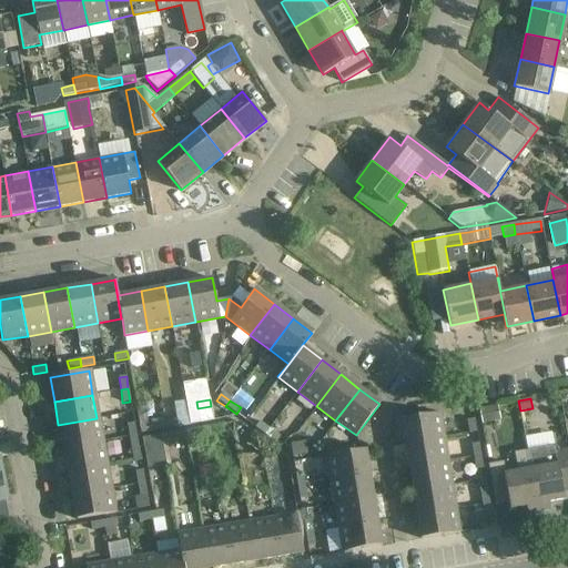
[(166,429),(165,423),(149,425),(146,414),(154,413),(152,402),(138,404),(140,416),(138,417),(140,434),(166,429)]
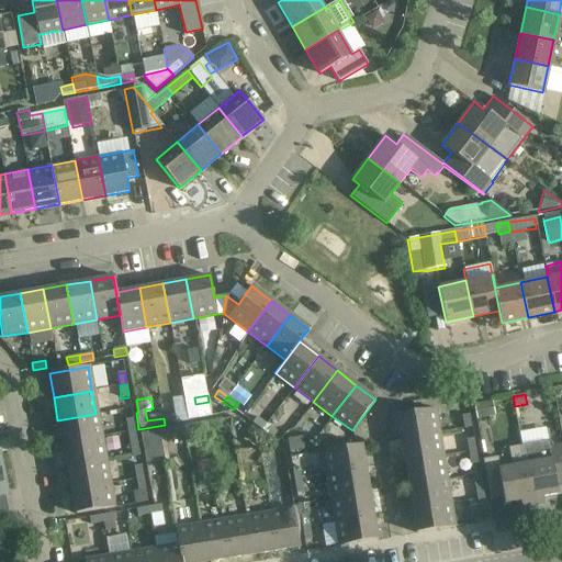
[(164,418),(165,425),(187,422),(183,398),(172,401),(175,416),(164,418)]
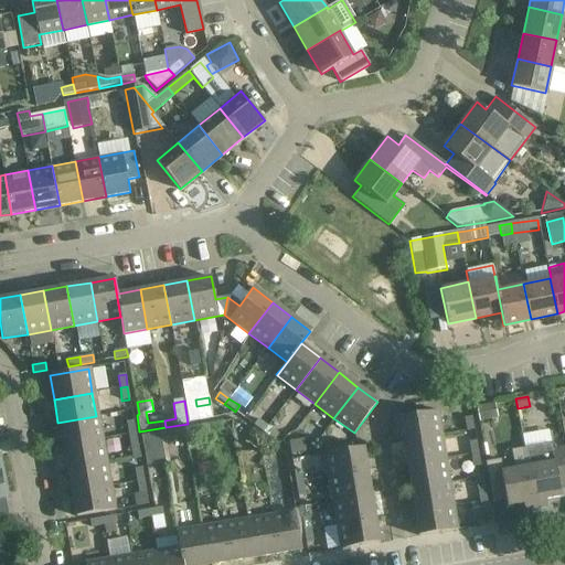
[(494,403),(476,406),(479,423),(498,418),(494,403)]
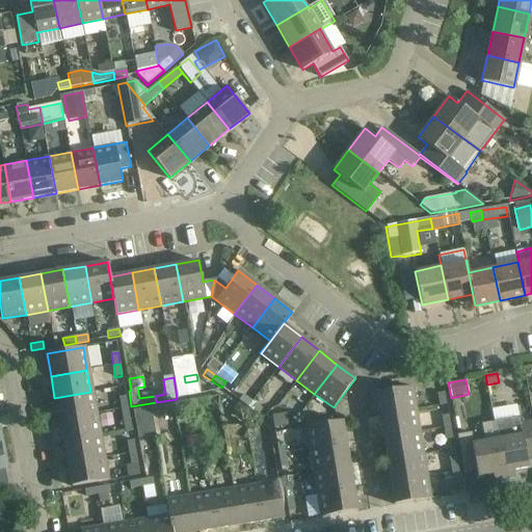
[(187,389),(198,387),(197,380),(185,382),(187,389)]
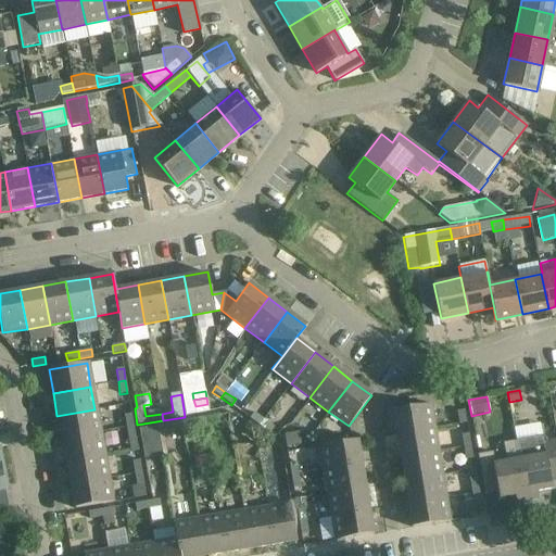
[(391,409),(395,433),(432,427),(429,403),(391,409)]
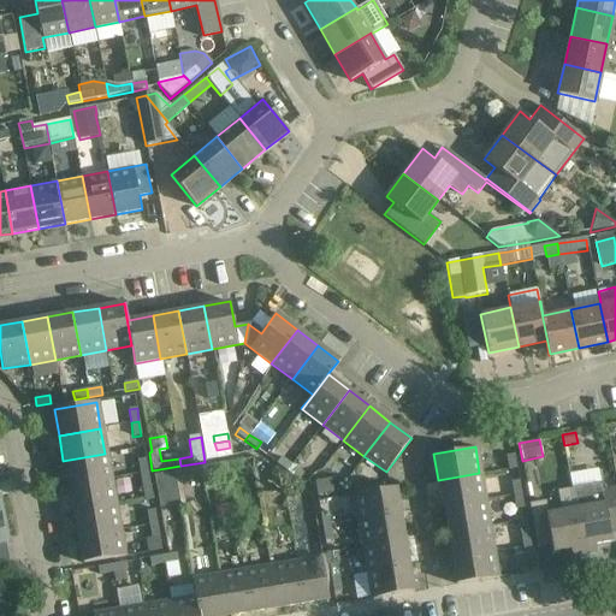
[(230,448),(217,450),(218,458),(232,455),(230,448)]
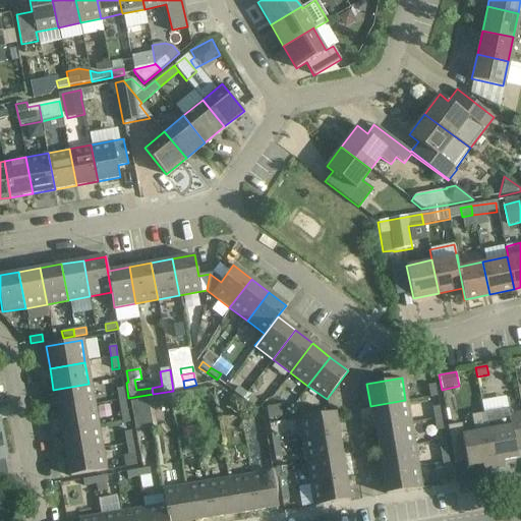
[(53,390),(57,412),(93,405),(89,384),(53,390)]
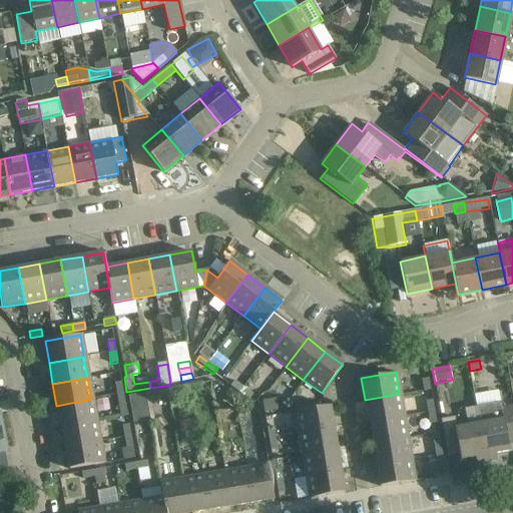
[(428,378),(421,380),(423,392),(430,391),(428,378)]
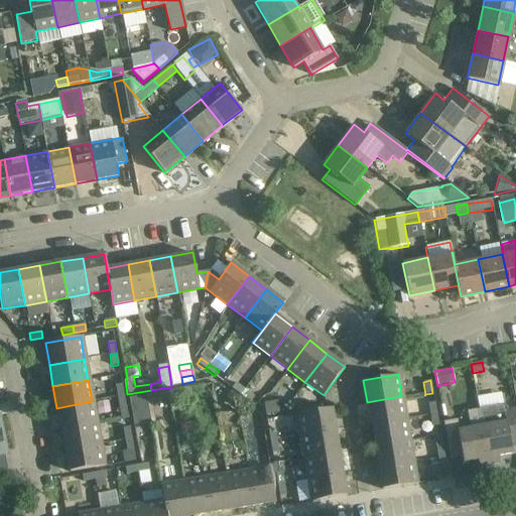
[(240,395),(244,389),(235,383),(231,388),(240,395)]
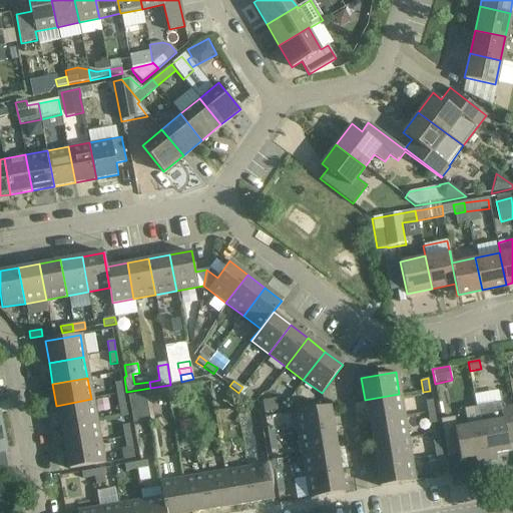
[(116,395),(123,394),(121,383),(114,384),(116,395)]
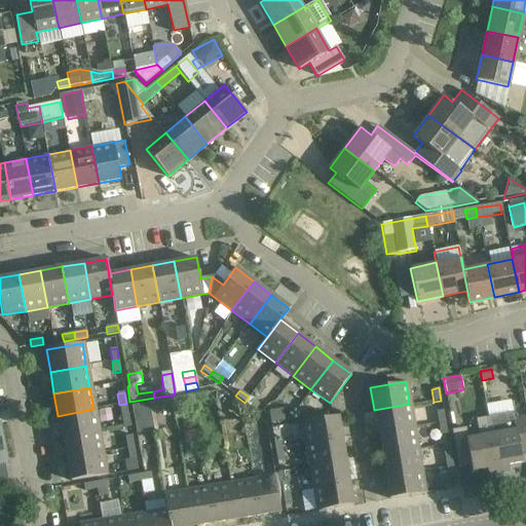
[(190,396),(191,402),(207,399),(205,392),(190,396)]
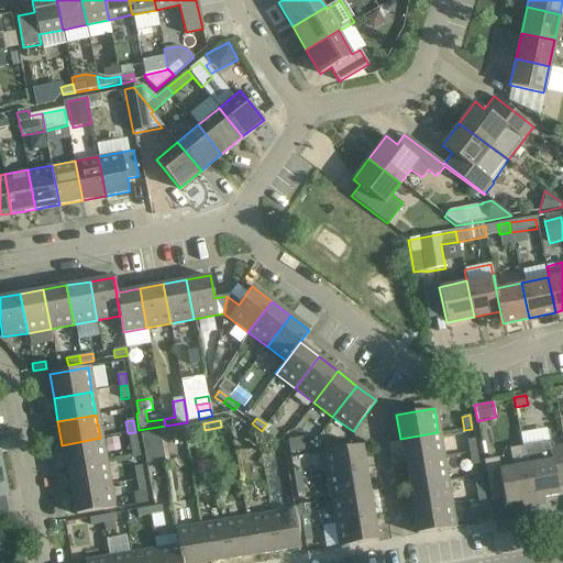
[(184,434),(205,430),(203,423),(183,428),(184,434)]
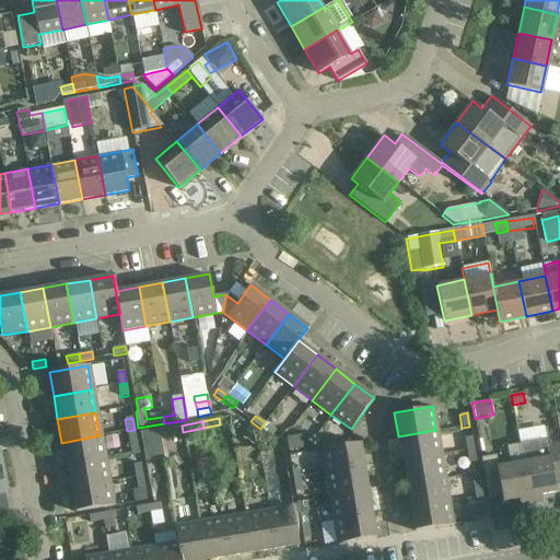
[(265,422),(260,429),(271,436),(276,431),(265,422)]
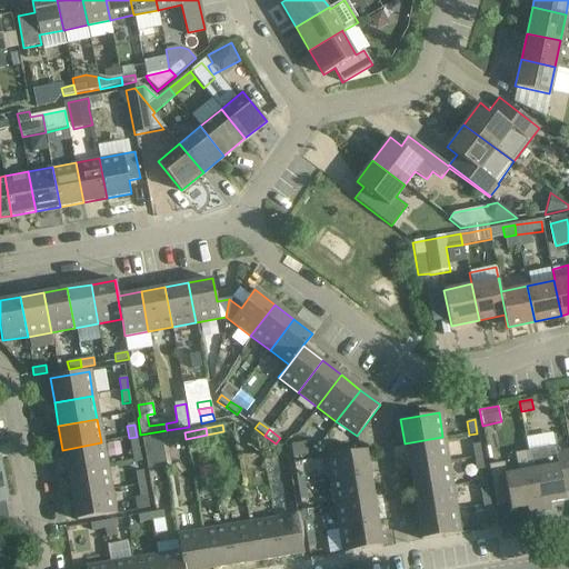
[(186,439),(185,432),(161,437),(162,443),(186,439)]
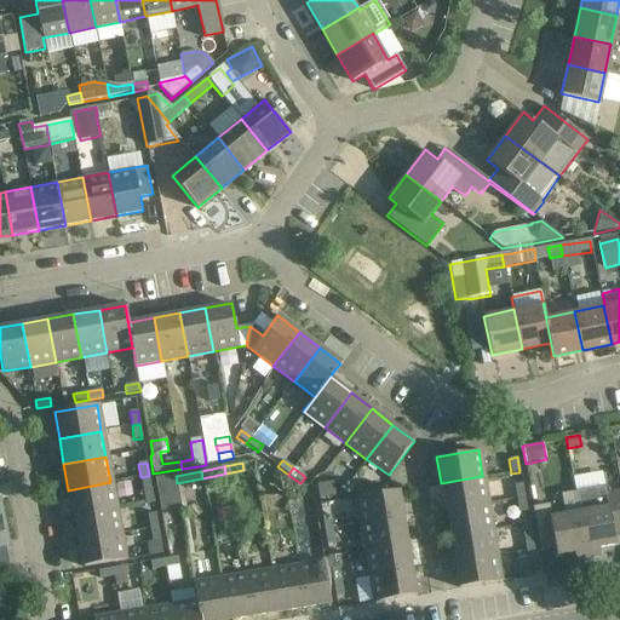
[(285,488),(290,482),(279,474),(274,481),(285,488)]
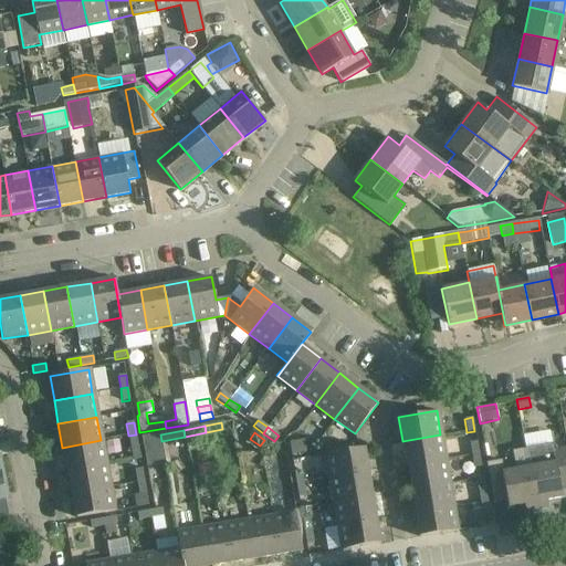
[(136,435),(128,436),(132,459),(140,458),(136,435)]
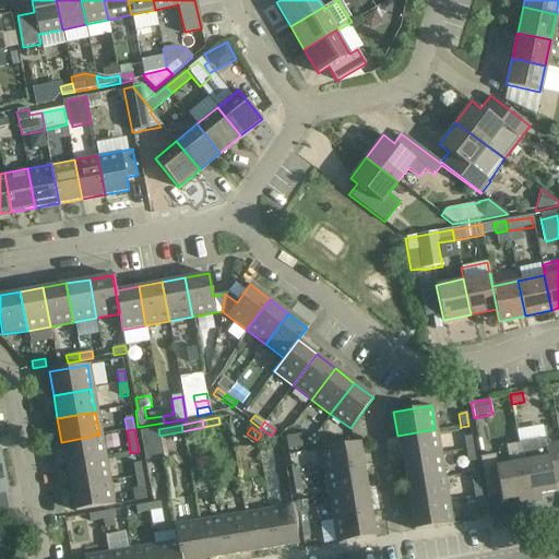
[(397,436),(401,459),(439,453),(435,429),(397,436)]
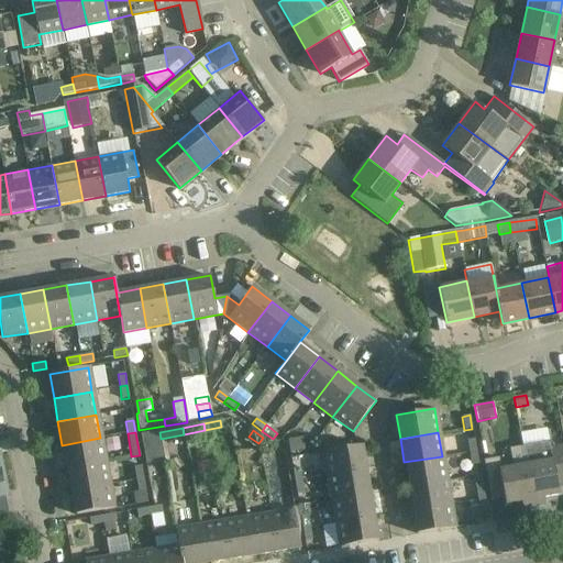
[(62,445),(66,468),(105,462),(100,438),(62,445)]
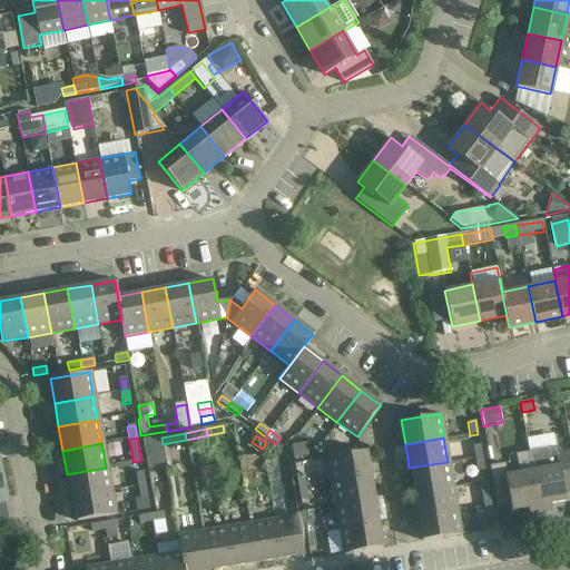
[(266,443),(262,449),(271,457),(276,450),(266,443)]
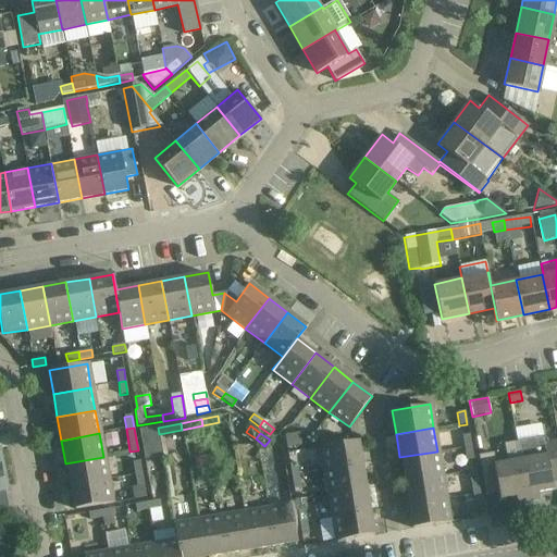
[(299,433),(285,435),(287,448),(301,446),(299,433)]
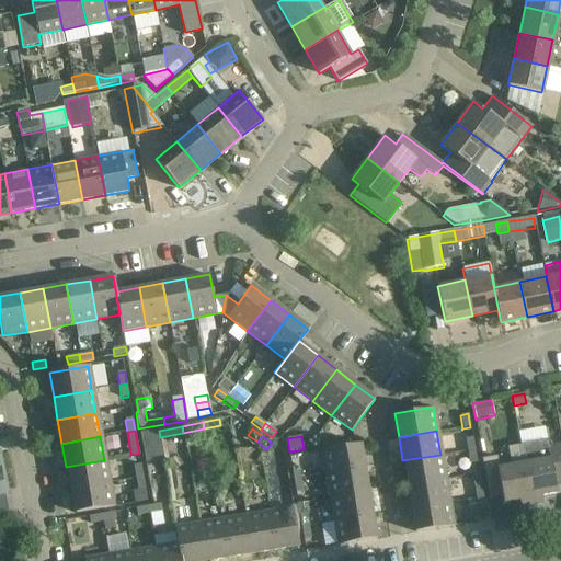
[(467,450),(474,448),(472,437),(465,438),(467,450)]
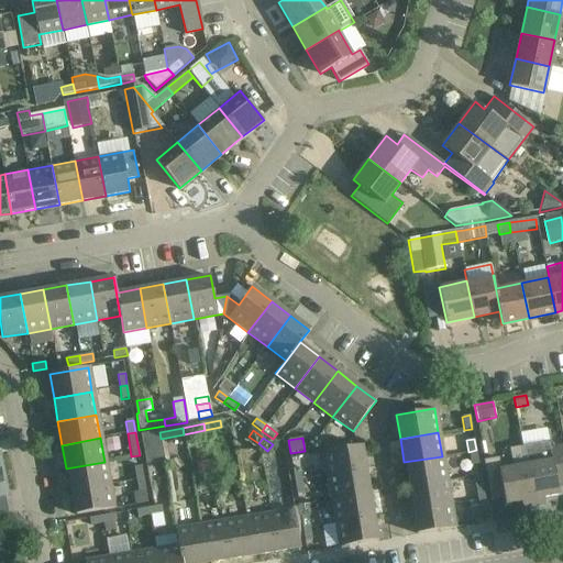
[(550,446),(550,442),(520,448),(531,506),(542,505),(541,496),(556,494),(555,487),(562,485),(562,454),(561,444),(550,446)]
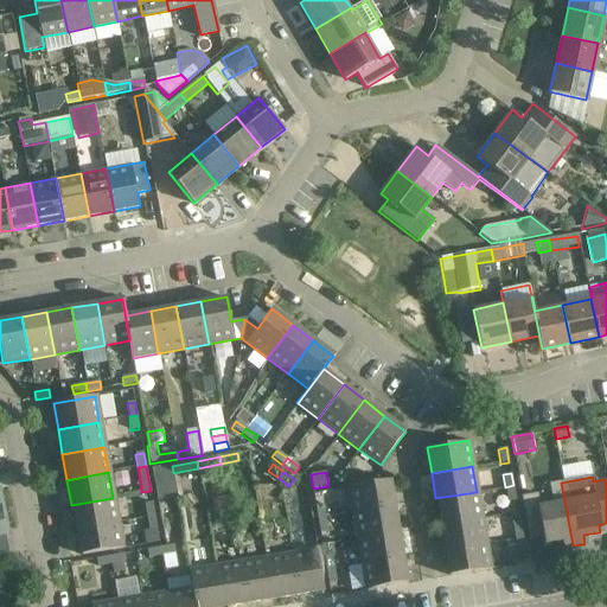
[(347,489),(352,513),(394,506),(389,480),(347,489)]
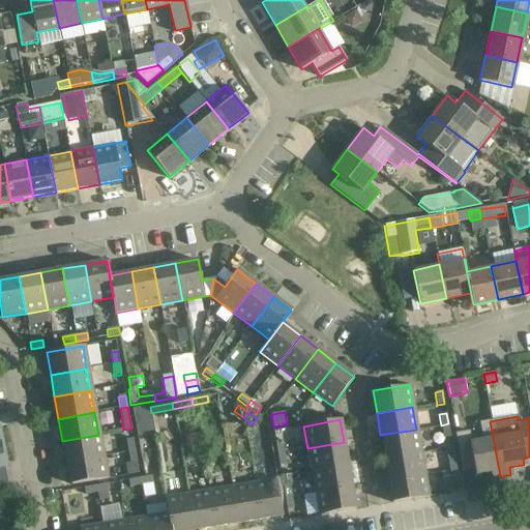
[(500,476),(490,421),(480,423),(482,438),(468,441),(466,431),(454,433),(461,470),(472,468),(473,474),(489,471),(490,478),(500,476)]
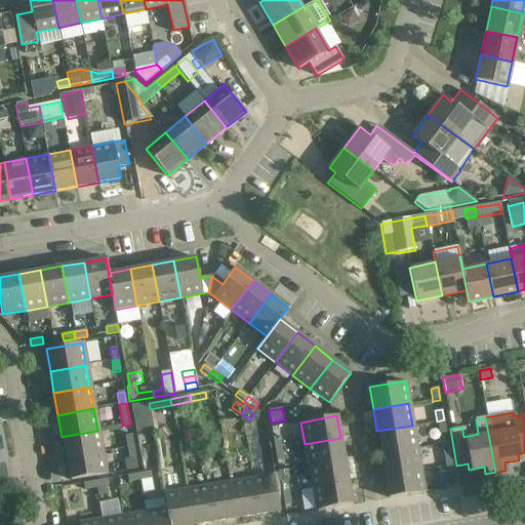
[(444,419),(437,421),(439,435),(446,433),(444,419)]
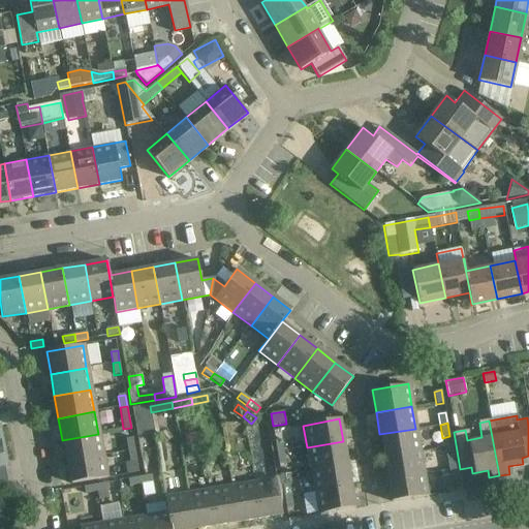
[(379,434),(382,457),(418,450),(415,429),(379,434)]
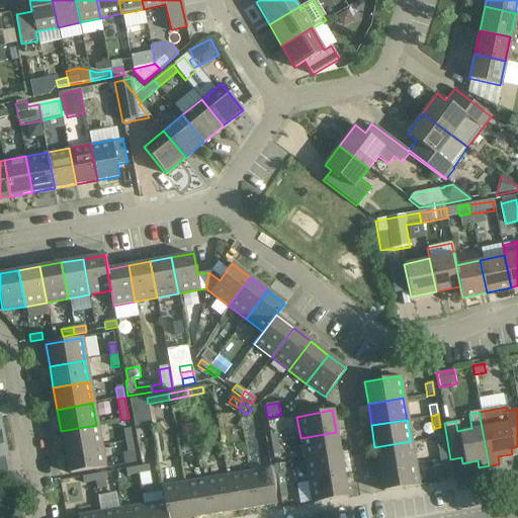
[(61,431),(64,452),(99,446),(96,425),(61,431)]
